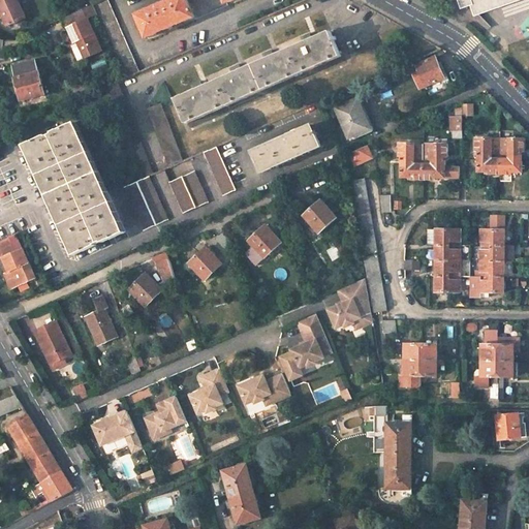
[(2,0),(0,1),(0,5),(10,30),(29,22),(20,0),(2,0)]
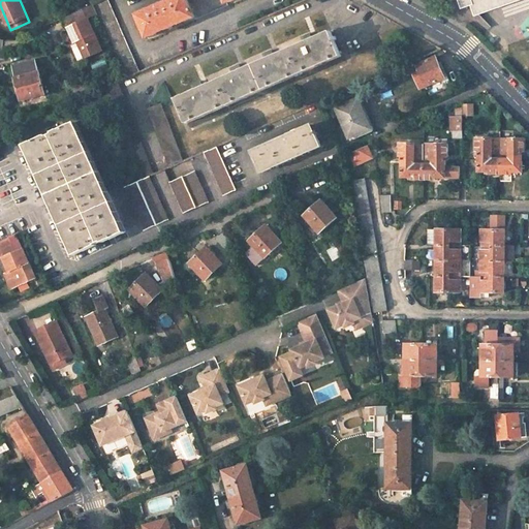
[(125,78),(139,71),(107,0),(102,0),(93,5),(96,13),(125,78)]
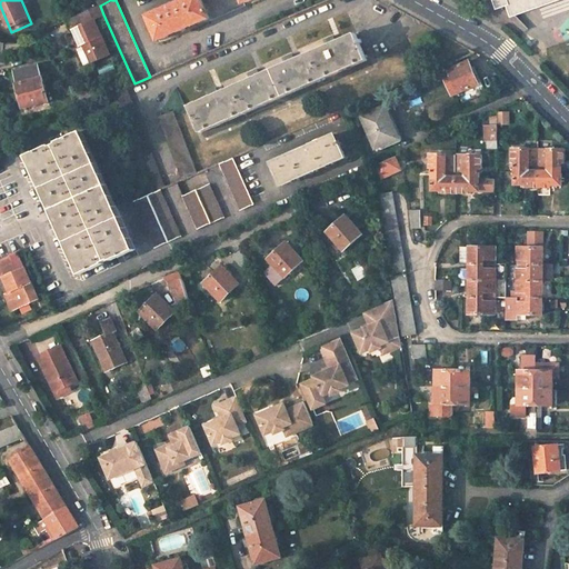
[(185,0),(149,16),(159,40),(210,18),(211,21),(245,7),(243,3),(250,0),(185,0)]
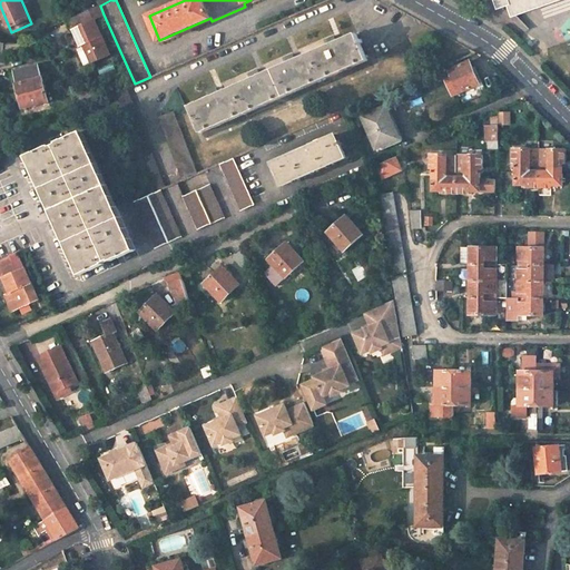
[(493,0),(497,9),(508,5),(509,7),(513,12),(522,9),(523,11),(544,5),(542,0),(493,0)]
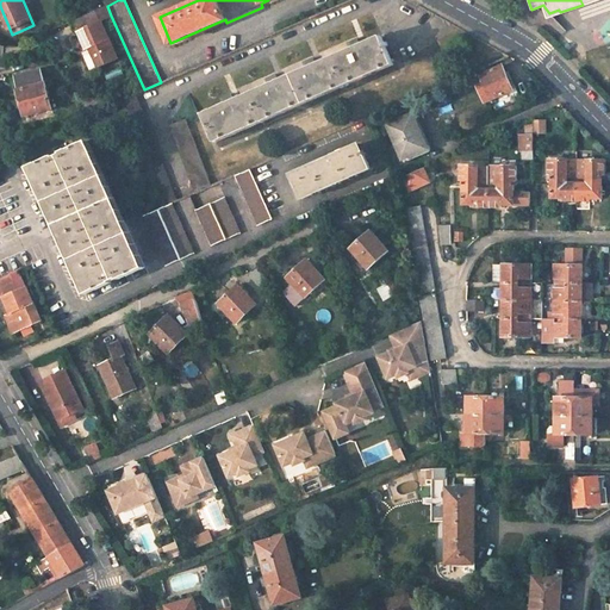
[(117,57),(100,20),(111,16),(107,6),(83,16),(88,25),(76,31),(87,55),(82,57),(88,70),(117,57)]
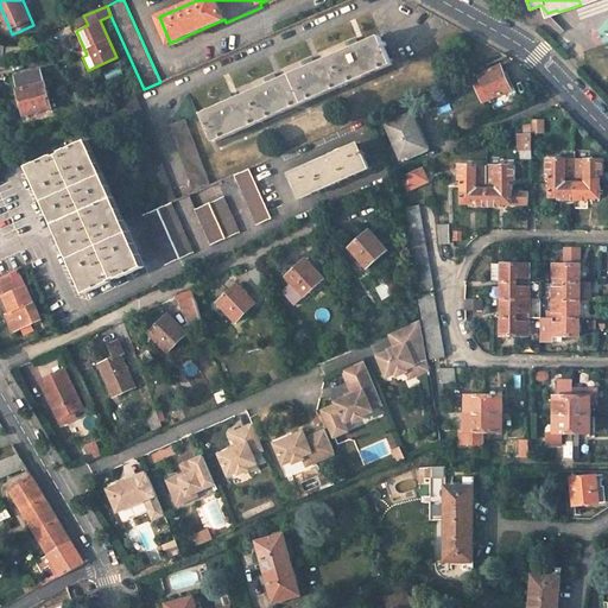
[(76,31),(88,25),(83,16),(71,20),(76,31)]
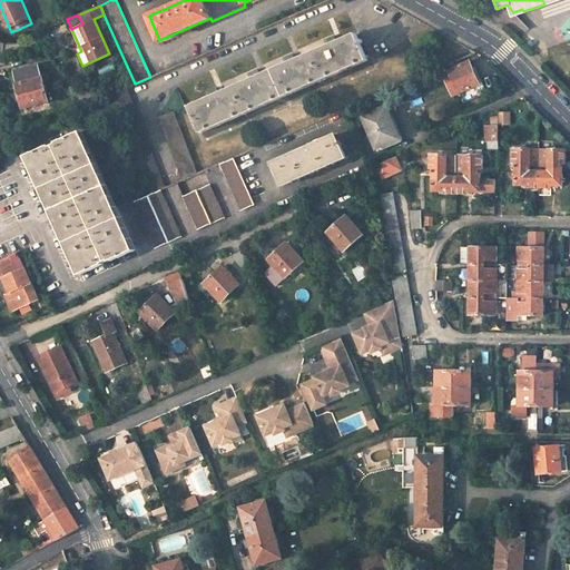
[(367,61),(356,35),(344,40),(342,35),(332,39),(334,45),(295,61),(292,56),(282,59),(285,66),(259,77),(257,70),(247,75),(249,80),(217,95),(215,88),(205,92),(207,99),(188,107),(199,133),(367,61)]
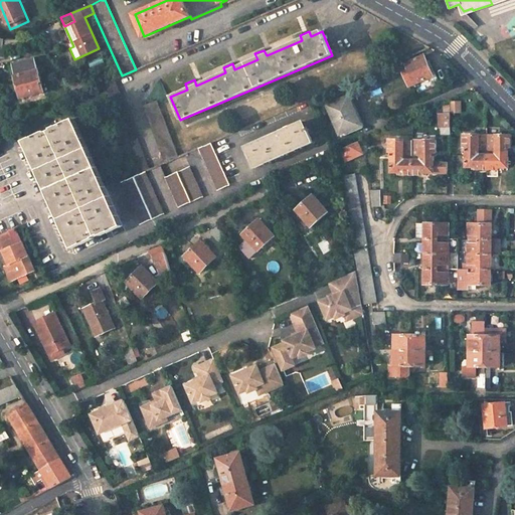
[(406,56),(375,70),(377,77),(408,63),(406,56)]
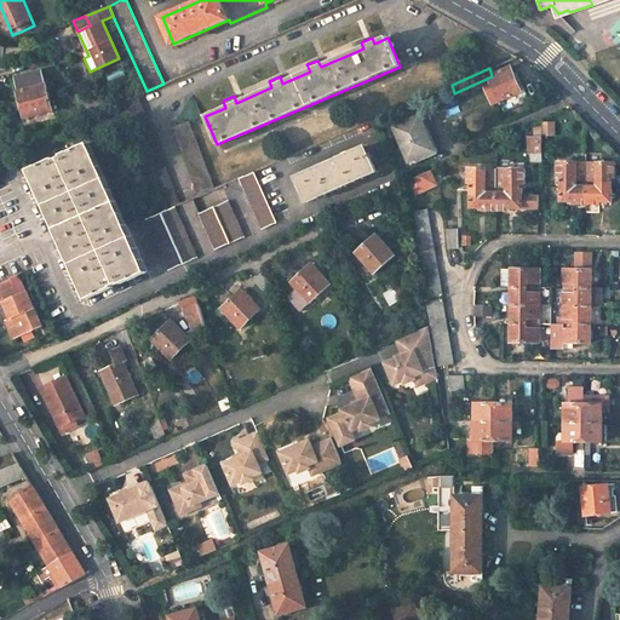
[(515,74),(514,68),(494,74),(497,82),(499,89),(492,90),(497,103),(498,102),(499,105),(505,104),(507,112),(526,104),(521,91),(526,90),(520,73),(515,74)]
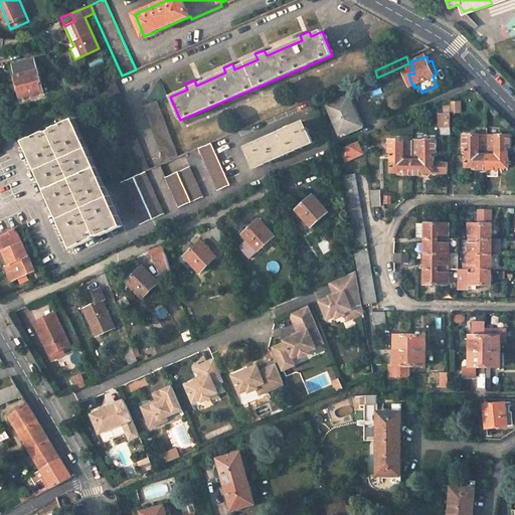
[(35,61),(14,67),(16,76),(37,70),(35,61)]
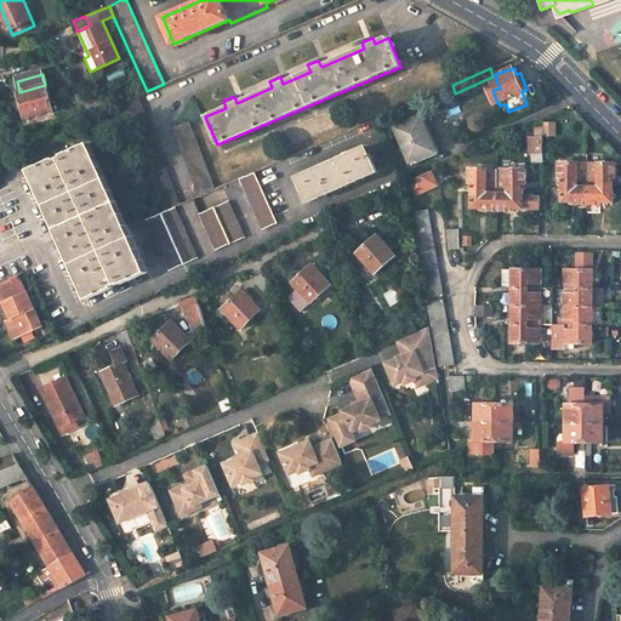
[(46,84),(45,85),(20,92),(18,92),(27,125),(55,117),(46,84)]
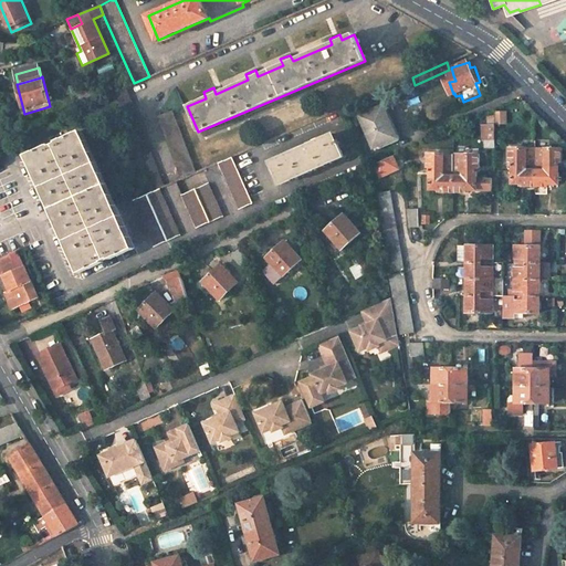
[(148,192),(163,187),(127,86),(112,93),(148,192)]
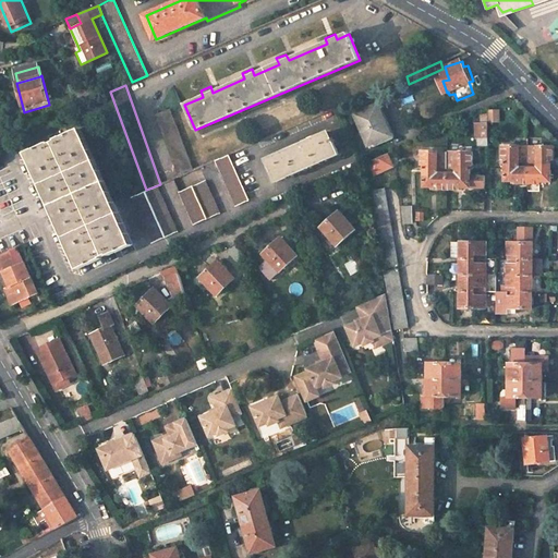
[(378,105),(355,114),(370,146),(392,136),(378,105)]
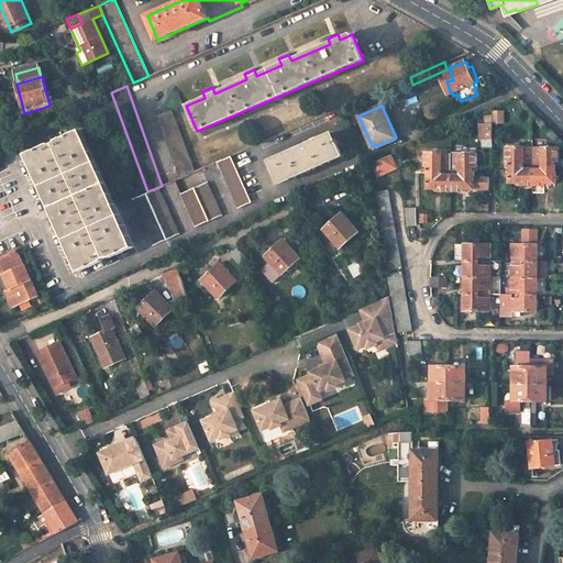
[(195,172),(170,110),(156,116),(179,178),(195,172)]
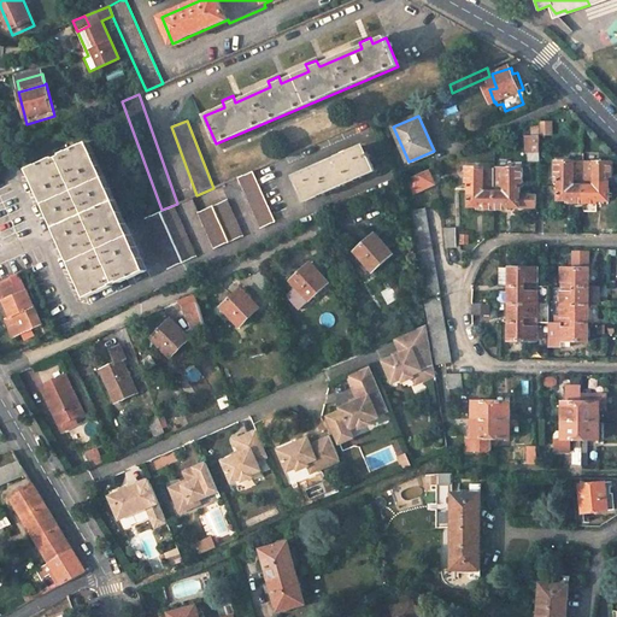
[(528,151),(542,151),(541,133),(527,134),(528,151)]
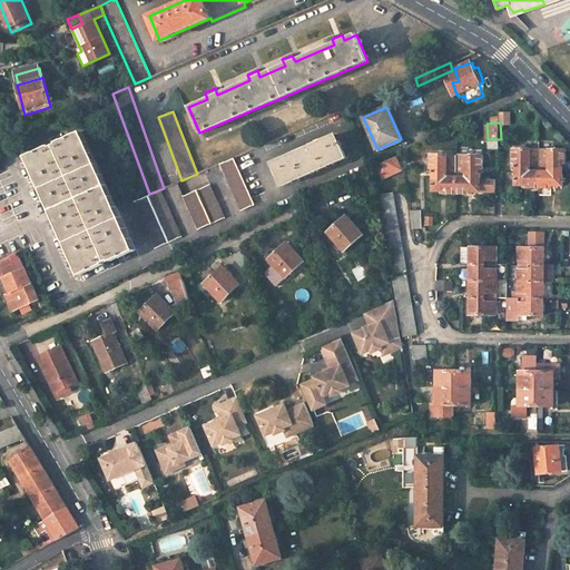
[(52,144),(27,156),(79,275),(105,264),(104,261),(110,258),(111,261),(135,251),(143,268),(215,236),(209,224),(224,217),(208,184),(182,196),(176,183),(164,188),(149,194),(117,208),(82,131),(59,141),(60,144),(55,147),(52,144)]
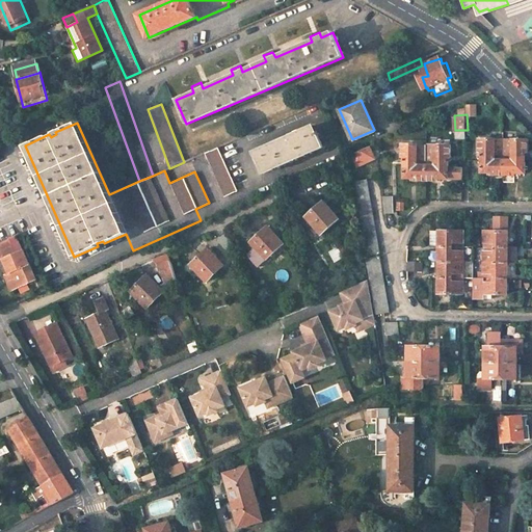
[(264,174),(323,148),(314,126),(255,153),(264,174)]
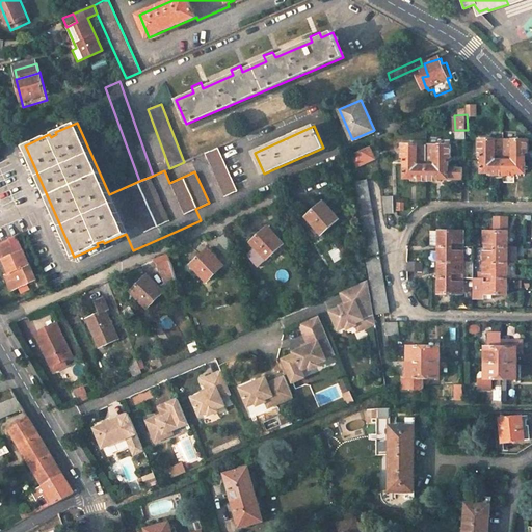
[(481,160),(494,160),(494,139),(479,138),(479,150),(481,150),(481,160)]
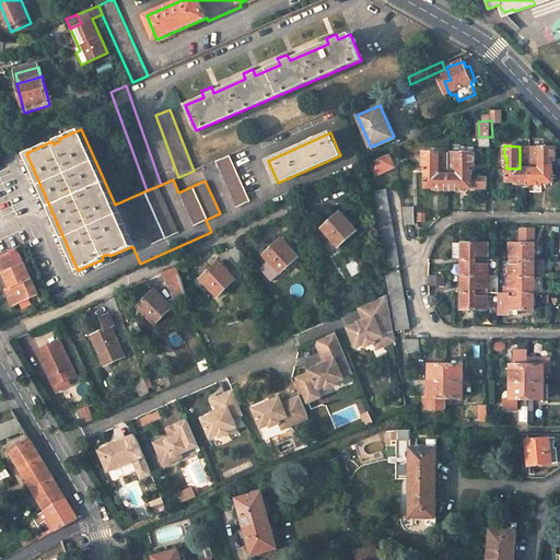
[(529,147),(520,147),(520,168),(529,168),(529,147)]
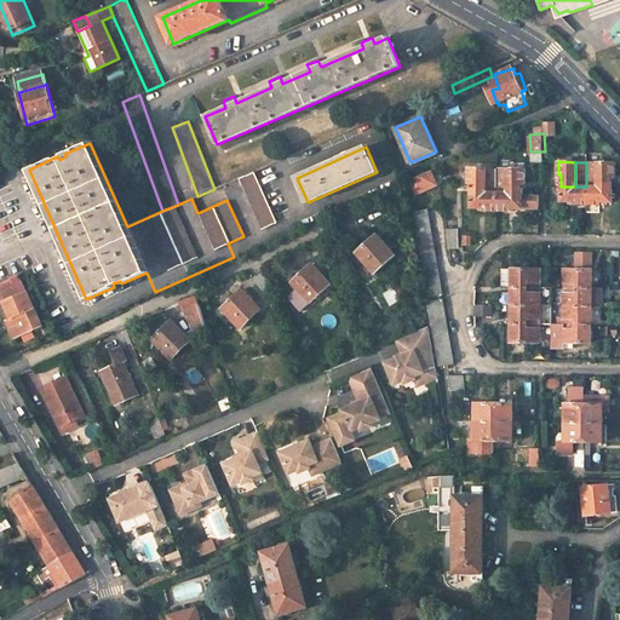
[(598,162),(586,162),(586,187),(598,187),(598,162)]
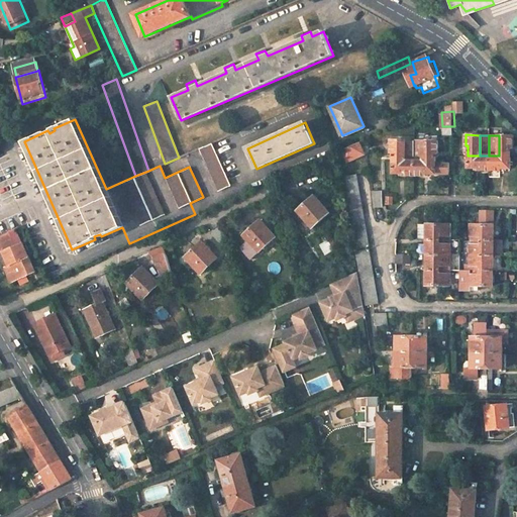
[(499,156),(511,157),(511,146),(513,146),(513,141),(513,135),(499,135),(499,156)]
